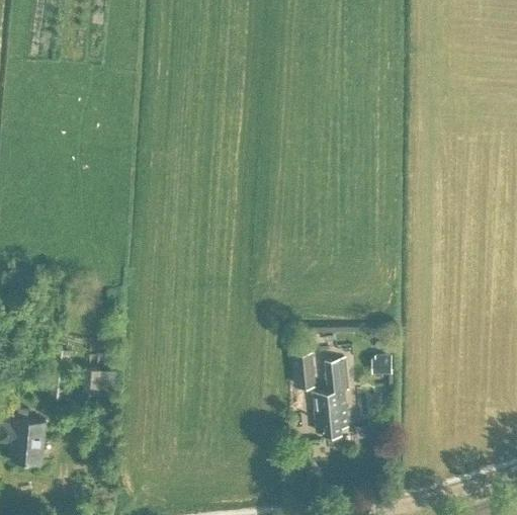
[(292,355),(296,389),(318,387),(315,353),(292,355)]
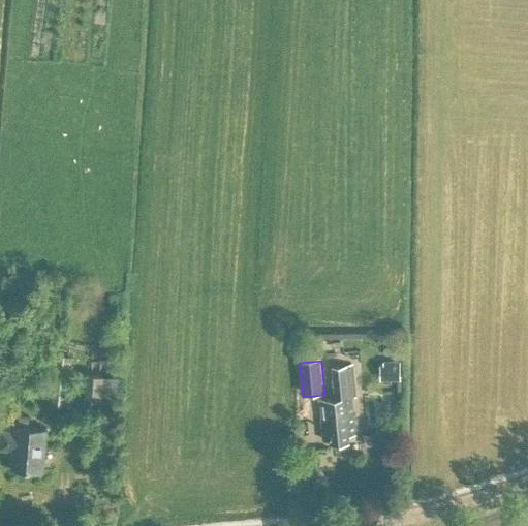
[(402,363),(384,364),(384,367),(380,367),(381,383),(402,382),(402,363)]
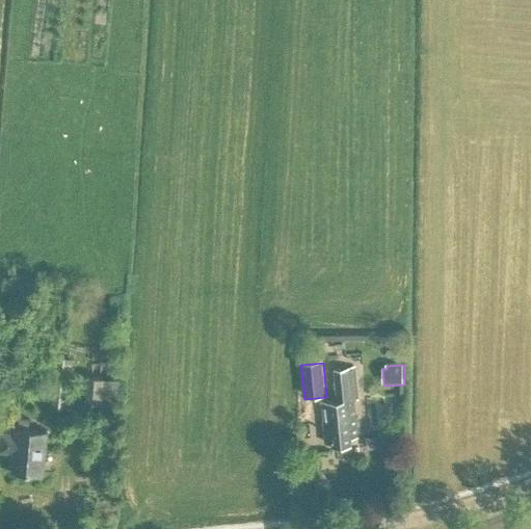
[(355,370),(335,372),(338,402),(322,404),(326,444),(333,443),(334,446),(351,445),(351,438),(357,438),(354,401),(359,401),(355,370)]
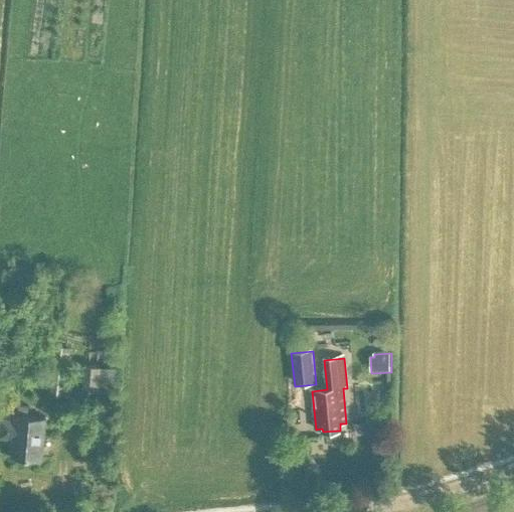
[(83,367),(82,391),(105,393),(104,416),(116,417),(120,370),(83,367)]
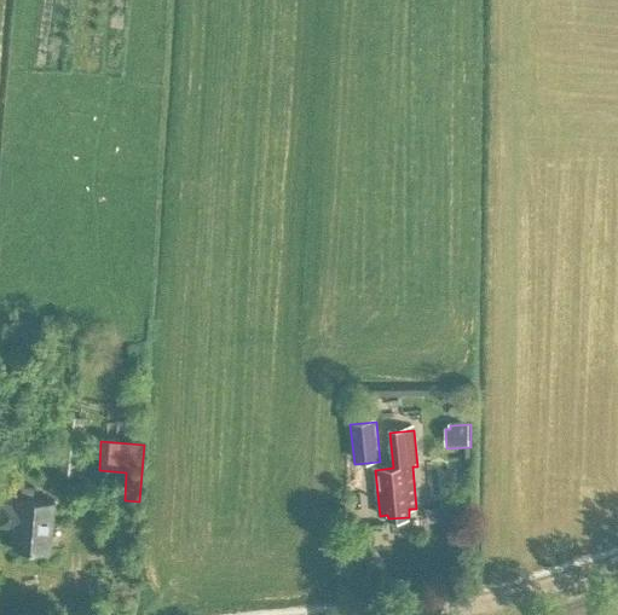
[(16,528),(15,550),(51,553),(56,503),(18,499),(18,506),(3,505),(0,527),(16,528)]
